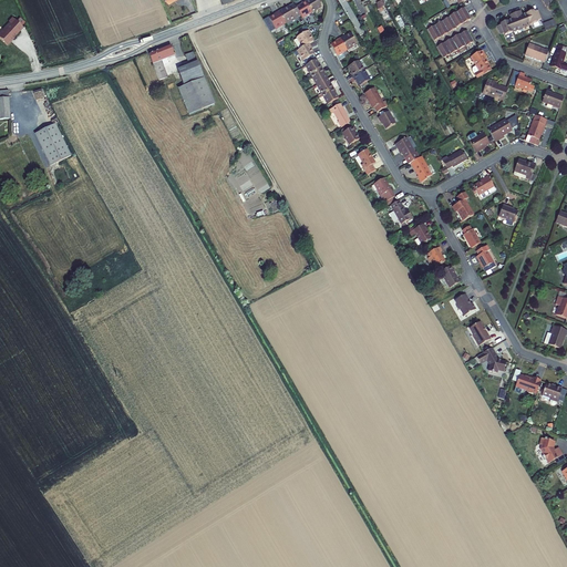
[(308,0),(306,2),(312,13),(322,8),(317,0),(310,0),(310,1),(309,0),(308,0)]
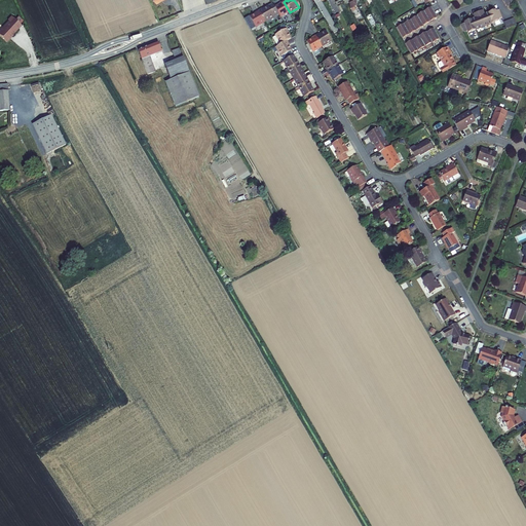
[(313,0),(329,26),(330,26),(333,24),(318,0),(313,0)]
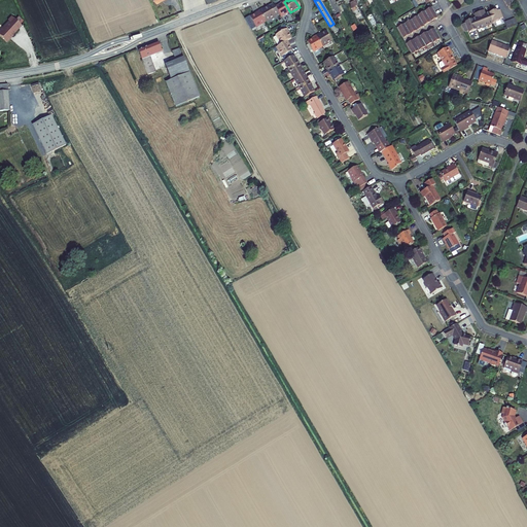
[(280,4),(281,5),(275,8),(279,14),(281,18),(290,12),(284,2),(280,4)]
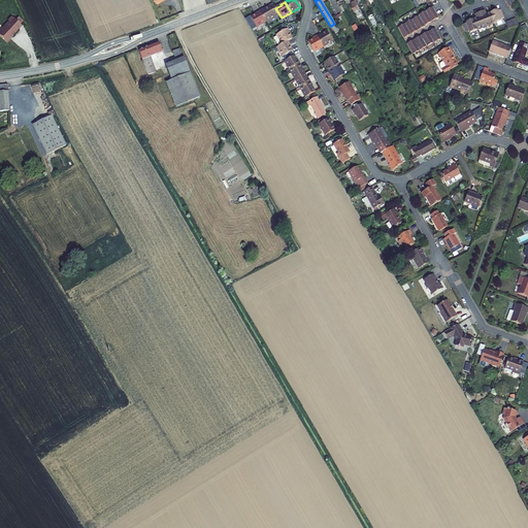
[(279,14),(275,8),(273,4),(263,10),(263,9),(259,11),(266,23),(279,14)]
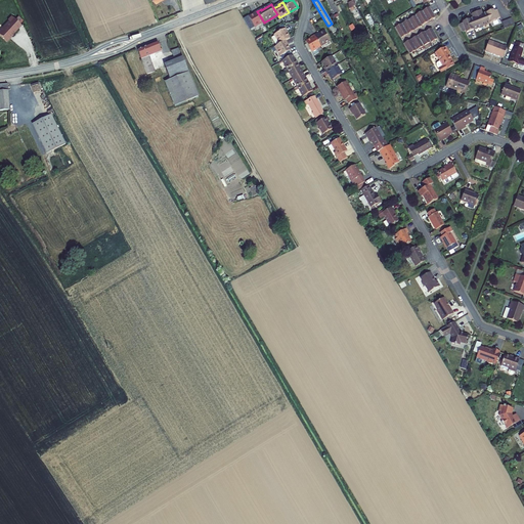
[(400,39),(407,35),(415,31),(422,27),(422,26),(435,17),(429,7),(423,11),(416,15),(416,16),(395,29),(400,39)]
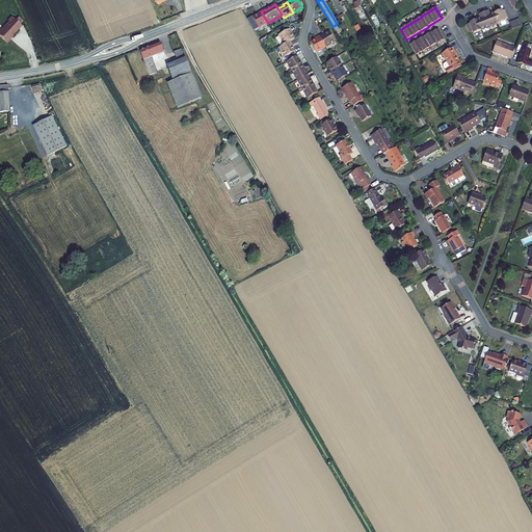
[(501,11),(501,10),(494,14),(489,15),(488,10),(478,15),(480,19),(469,23),(470,24),(464,26),(470,33),(473,32),(473,33),(498,24),(505,21),(504,20),(508,19),(505,10),(501,11)]
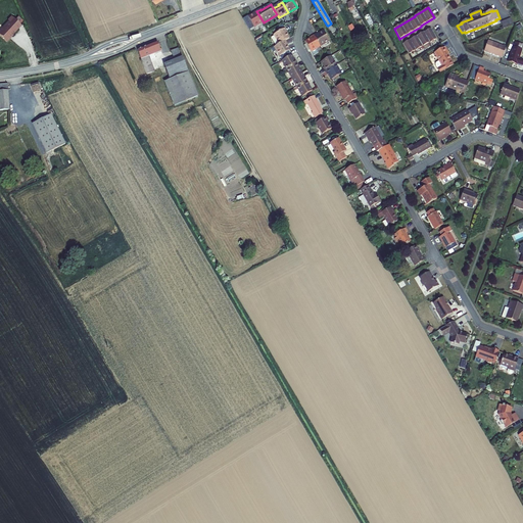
[(256,11),(253,13),(254,14),(248,17),(254,28),(264,22),(256,11)]
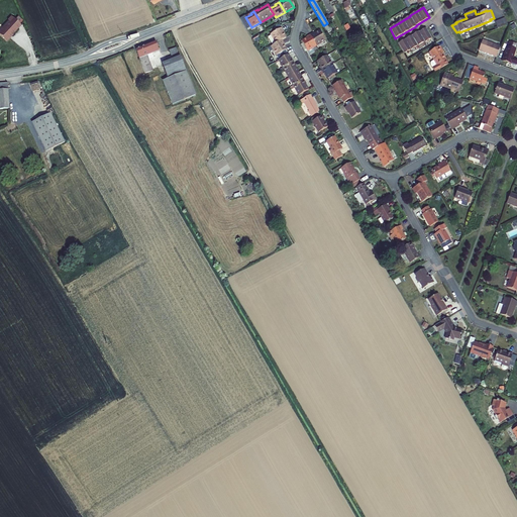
[(366,27),(370,25),(365,15),(360,17),(366,27)]
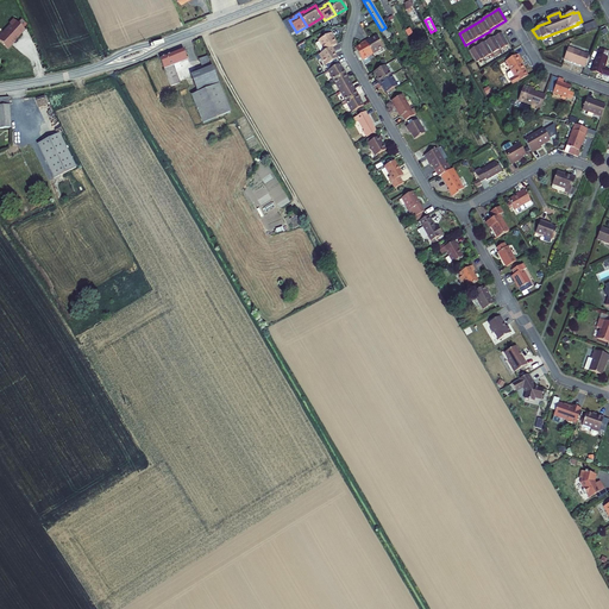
[(24,30),(13,19),(10,24),(11,25),(0,36),(0,42),(7,49),(12,44),(24,30)]
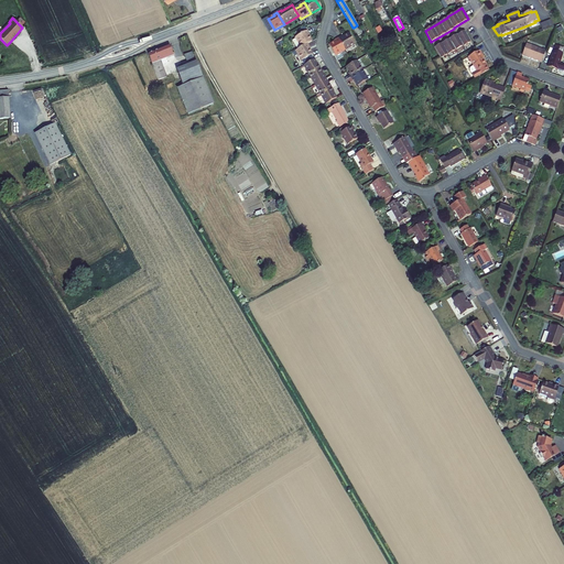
[(554,26),(551,20),(548,21),(540,24),(543,31),(546,30),(554,26)]
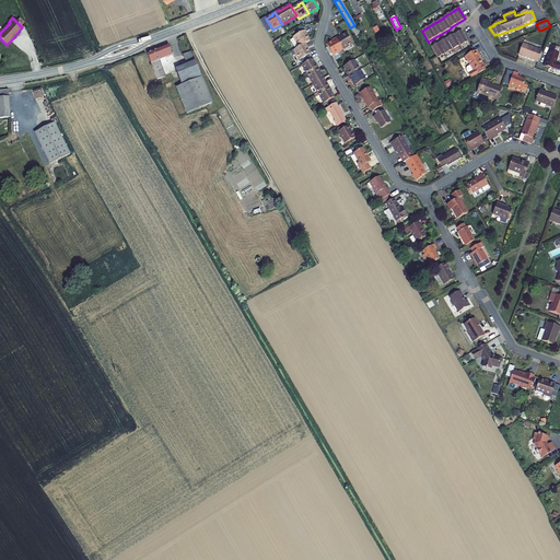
[(351,27),(356,36),(360,33),(354,25),(351,27)]
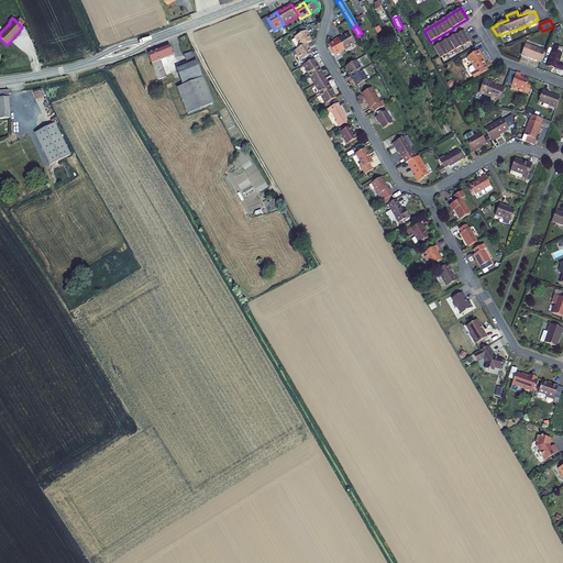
[(297,50),(307,44),(311,42),(308,35),(309,35),(307,31),(295,37),(296,39),(291,41),(297,50)]
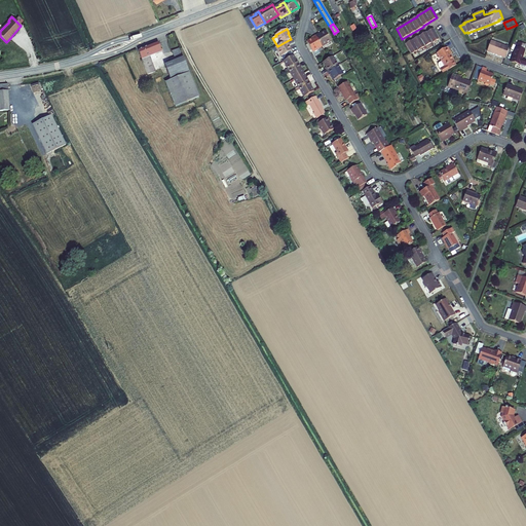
[(426,33),(426,32),(419,36),(405,44),(411,54),(433,42),(433,43),(440,39),(434,29),(426,33)]
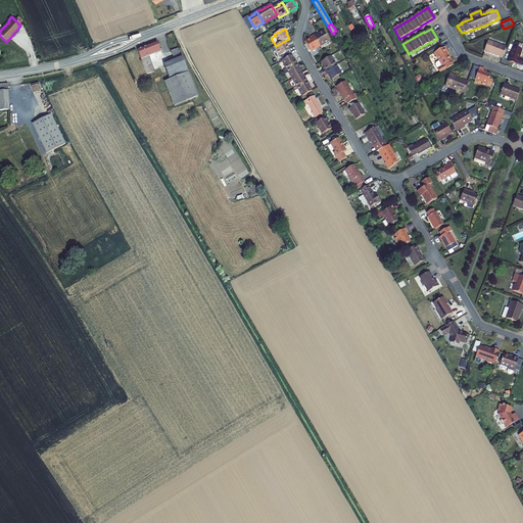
[(318,35),(317,34),(314,36),(320,47),(329,41),(324,32),(318,35)]
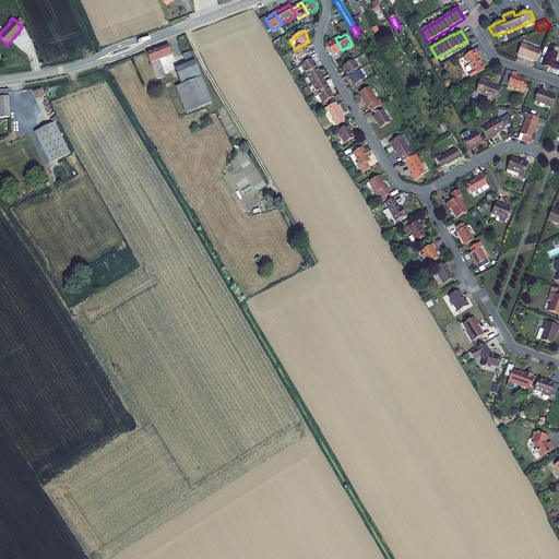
[(332,40),(332,42),(326,45),(335,59),(340,57),(337,52),(342,50),(335,38),(332,40)]
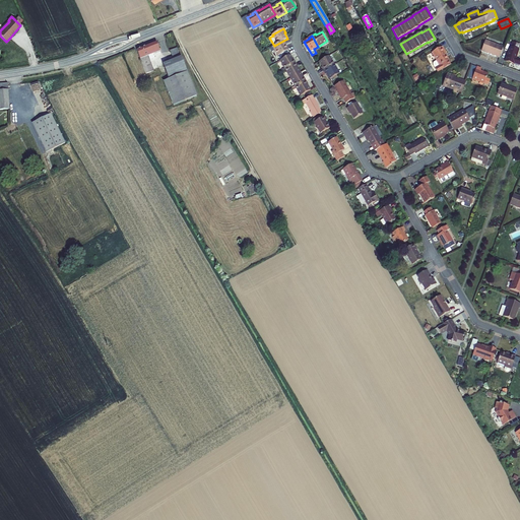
[(274,46),(273,47),(269,49),(271,51),(272,52),(274,50),(278,56),(288,51),(284,45),(285,44),(283,41),(274,46)]
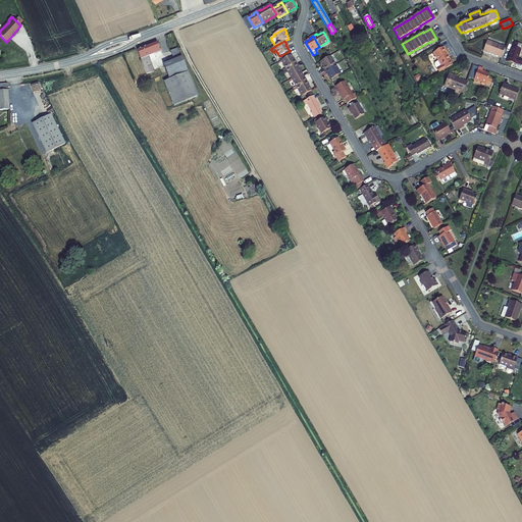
[(507,44),(504,43),(503,46),(498,44),(487,41),(483,51),(502,58),(507,44)]
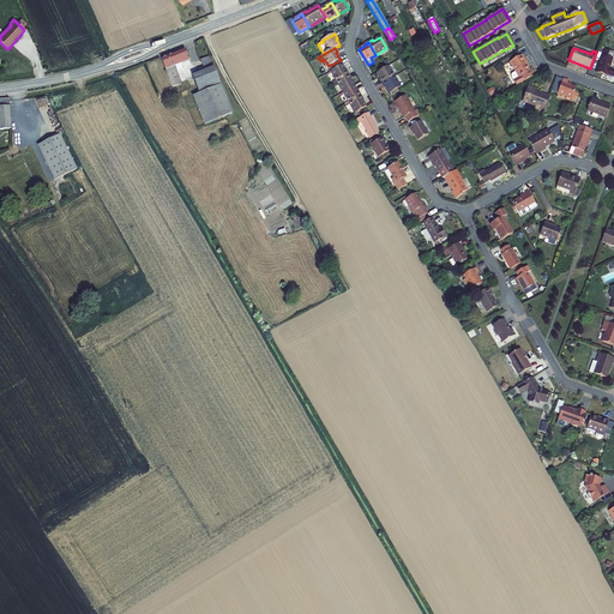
[(185,50),(161,59),(173,88),(181,84),(176,71),(184,68),(181,64),(190,61),(185,50)]
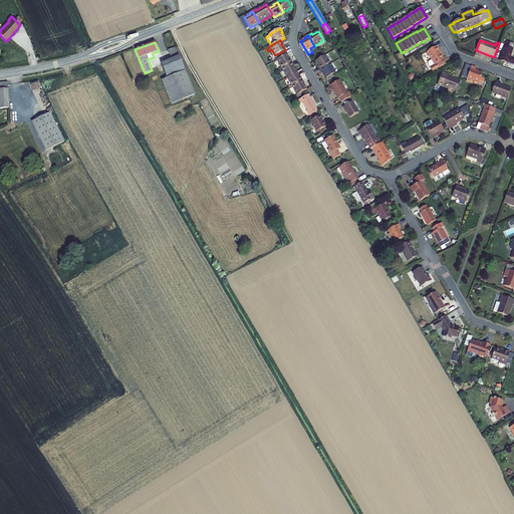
[(513,65),(513,58),(510,58),(513,49),(512,49),(513,44),(506,42),(505,46),(504,46),(499,60),(504,62),(505,63),(506,64),(507,63),(513,65)]
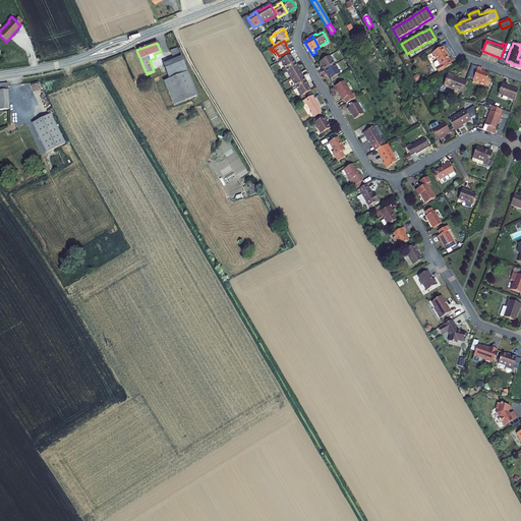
[(449,61),(450,61),(446,55),(447,54),(443,47),(432,53),(438,61),(436,62),(435,64),(435,66),(439,73),(452,65),(449,61)]
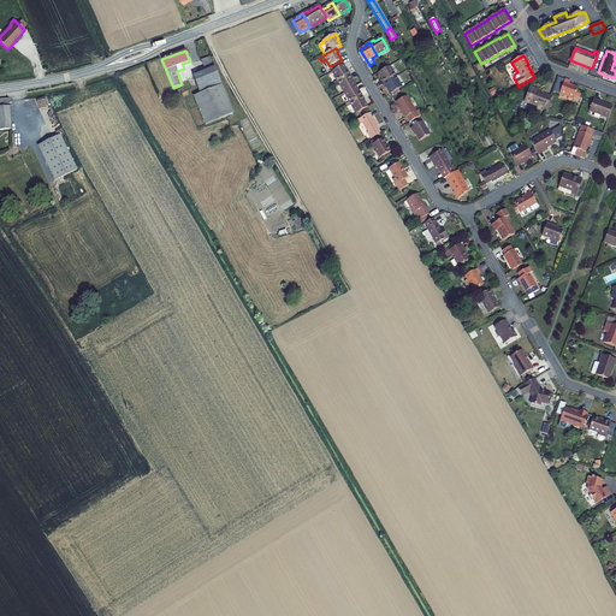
[(201,60),(206,72),(214,69),(209,58),(201,60)]
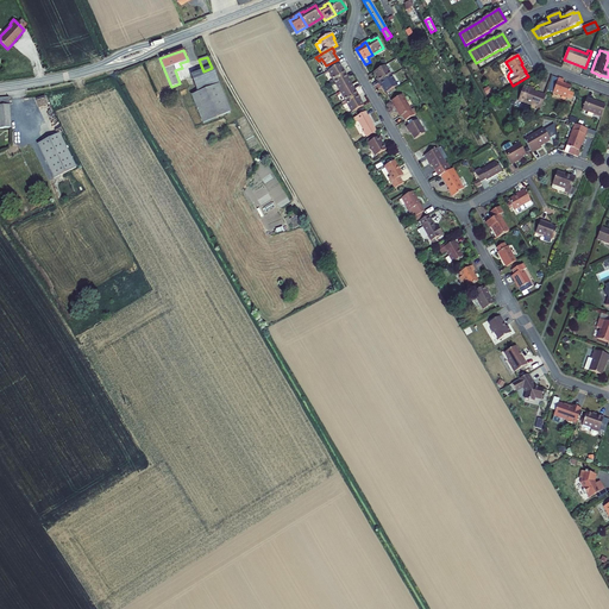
[(346,75),(344,70),(343,71),(339,66),(328,71),(334,82),(346,75)]
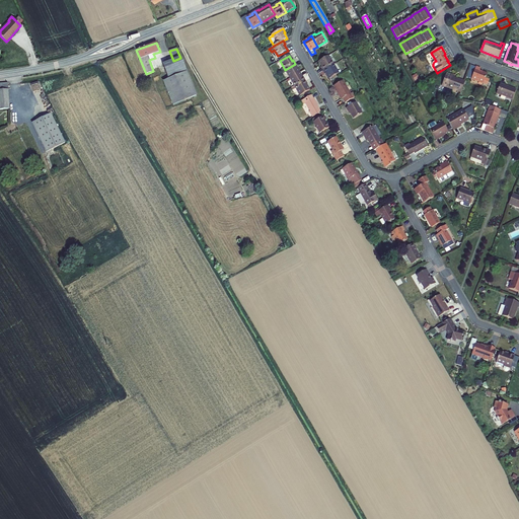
[(322,67),(321,68),(323,71),(334,65),(328,56),(319,62),(322,67)]
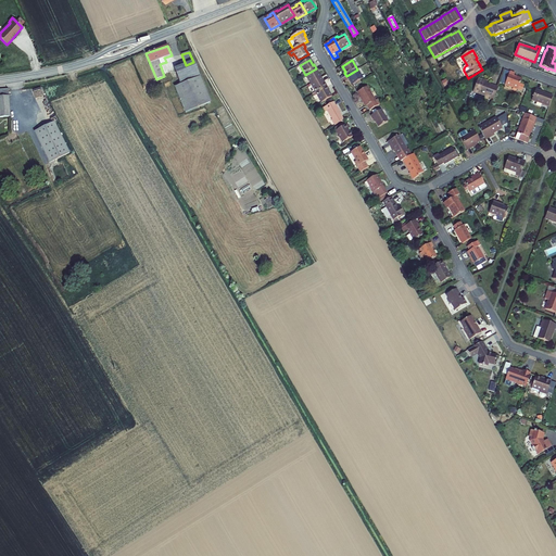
[(193,62),(186,65),(174,70),(180,85),(200,77),(193,62)]
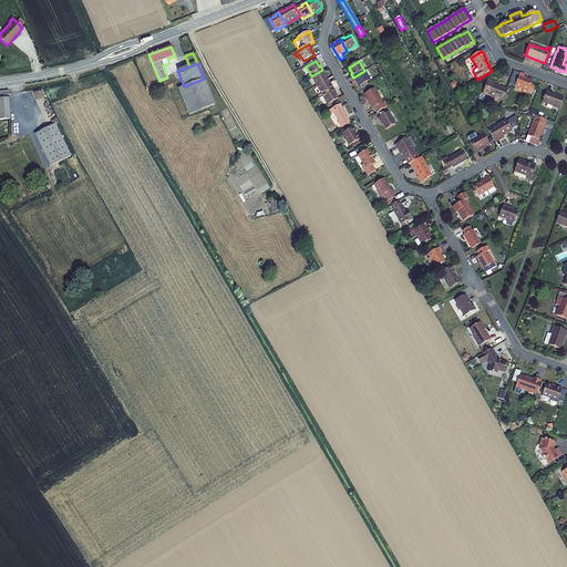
[(322,70),(311,76),(317,85),(327,80),(323,74),(325,73),(322,70)]
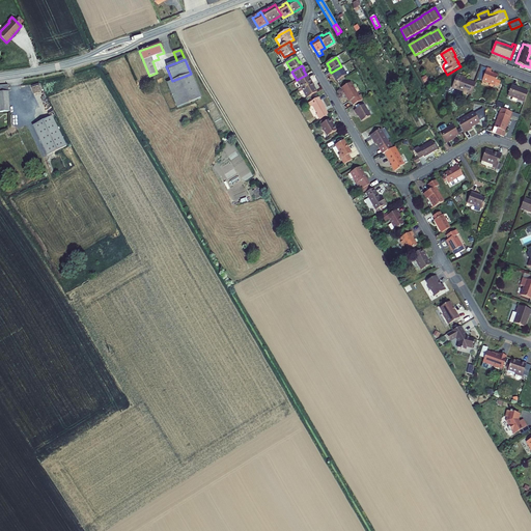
[(334,76),(337,81),(346,76),(341,66),(331,73),(333,76),(334,76)]
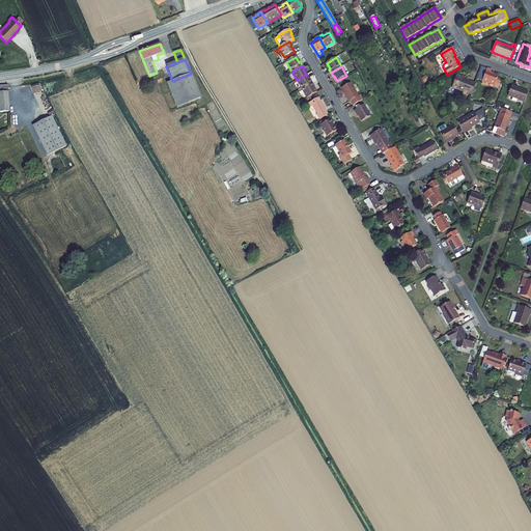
[(482,81),(495,86),(498,76),(491,73),(492,71),(486,68),(482,81)]
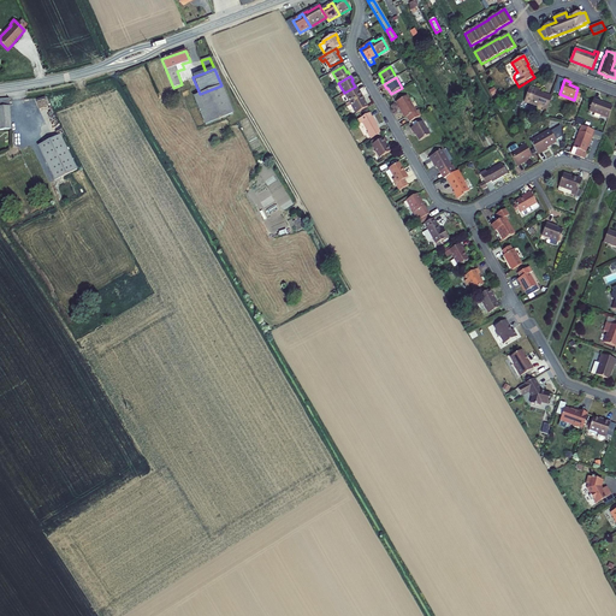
[(200,94),(194,98),(206,125),(234,113),(221,86),(200,94)]
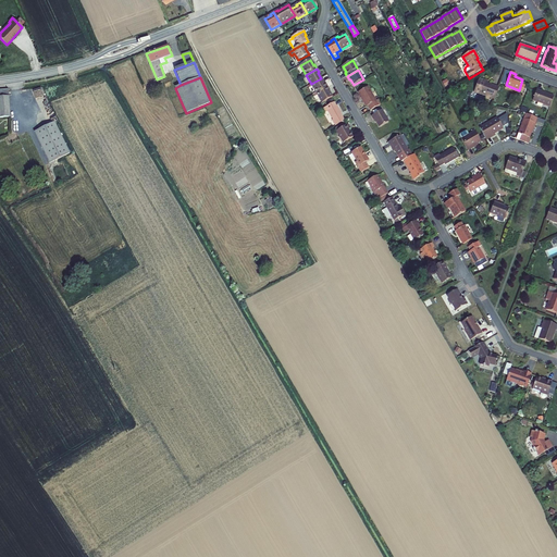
[(325,84),(324,84),(321,78),(311,84),(317,94),(327,87),(325,84)]
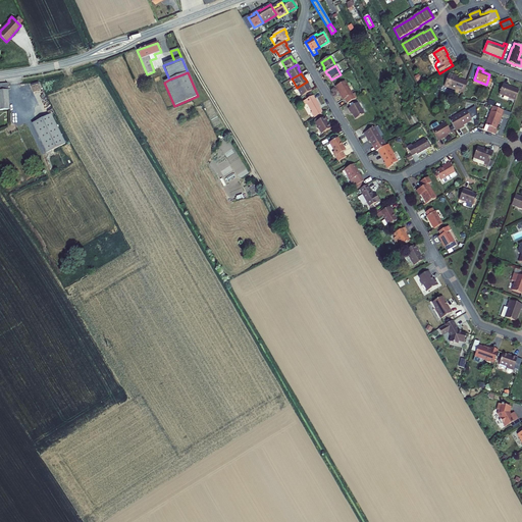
[(457,93),(463,95),(467,83),(455,79),(456,76),(449,73),(445,86),(457,91),(457,93)]
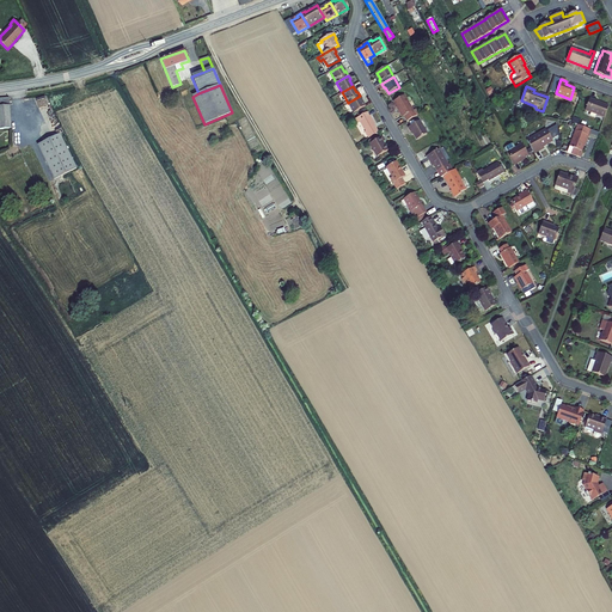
[(348,103),(354,114),(365,106),(361,101),(362,99),(360,96),(348,103)]
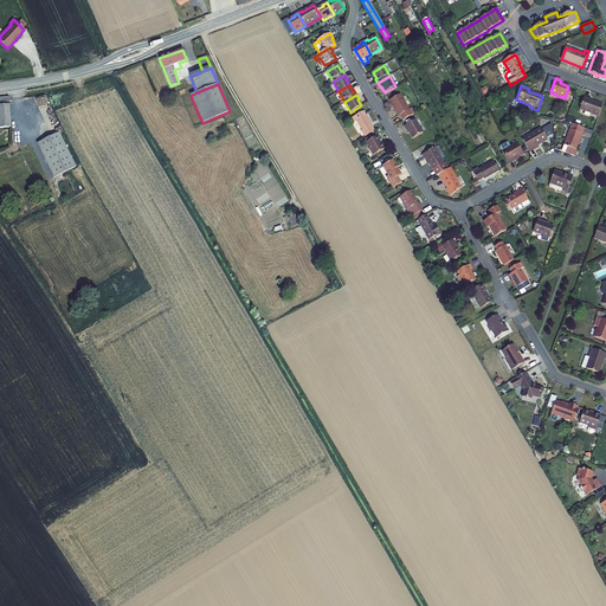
[(410,110),(400,95),(389,102),(398,116),(400,116),(403,121),(413,115),(411,109),(410,110)]
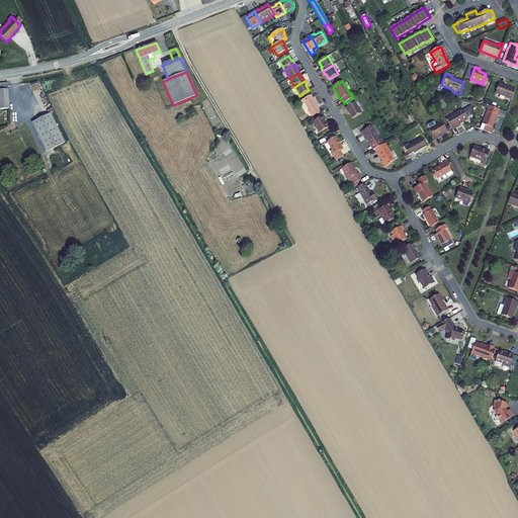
[(8,83),(0,83),(0,109),(9,109),(8,83)]
